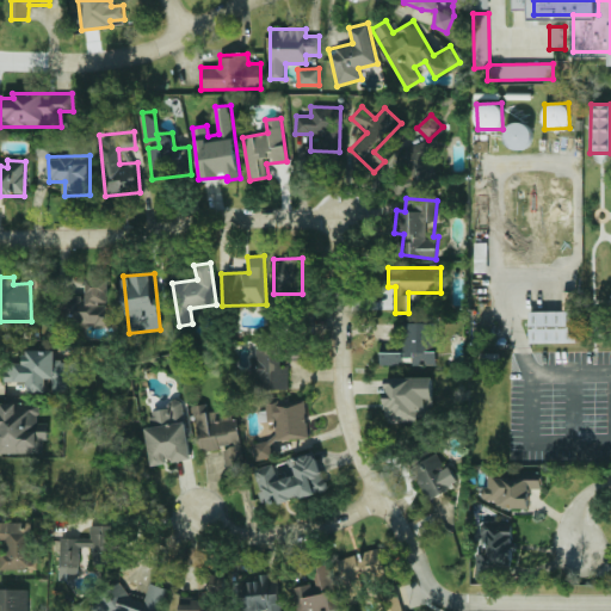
[(63,295),(63,322),(113,323),(113,304),(107,304),(109,279),(87,279),(86,296),(63,295)]
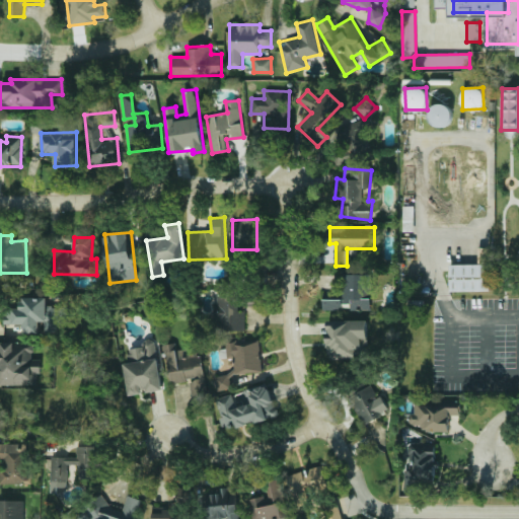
[(450,264),(449,291),(489,292),(489,247),(478,247),(478,265),(450,264)]
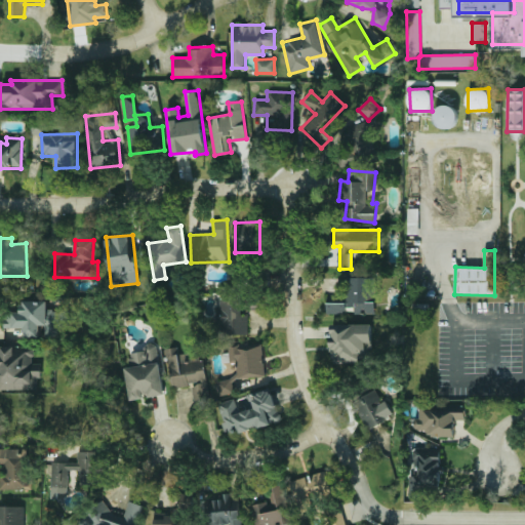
[(326,313),(374,314),(375,278),(347,277),(347,303),(327,301),(326,313)]
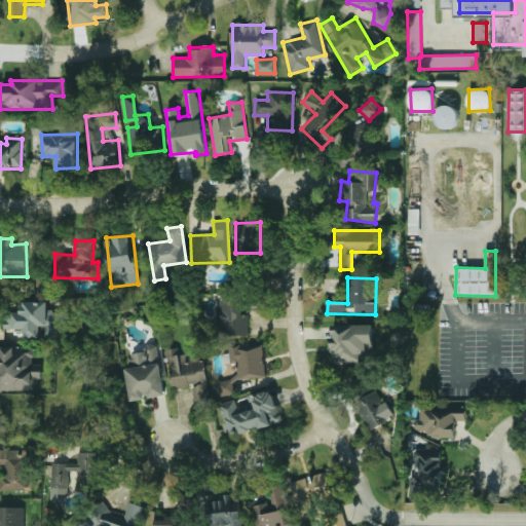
[(241,298),(218,299),(219,335),(249,334),(248,315),(242,315),(241,298)]
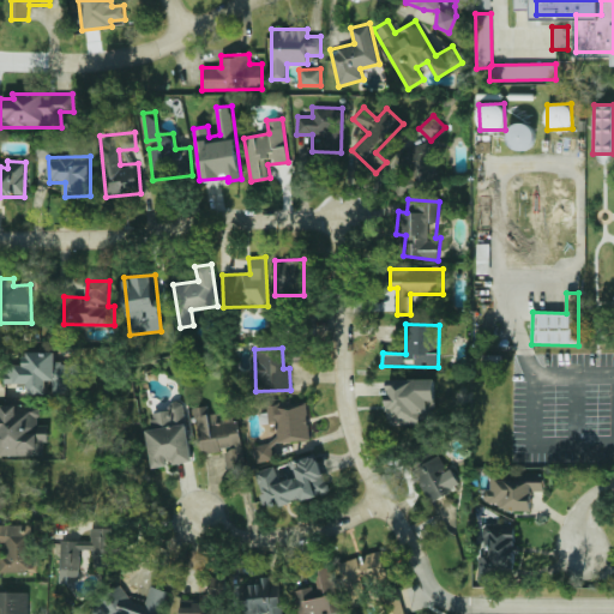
[(82,363),(55,363),(55,351),(25,351),(25,365),(5,365),(4,384),(28,384),(28,393),(47,395),(47,380),(53,380),(53,393),(68,393),(68,384),(82,384),(82,363)]
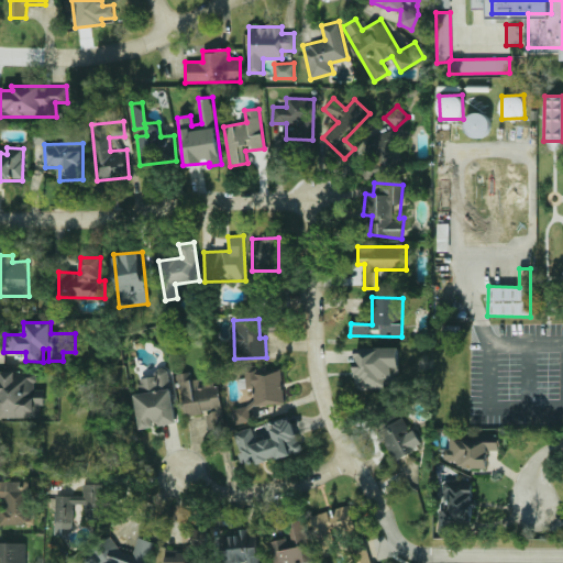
[(355,389),(390,388),(390,379),(393,379),(393,366),(398,366),(398,346),(354,348),(355,389)]
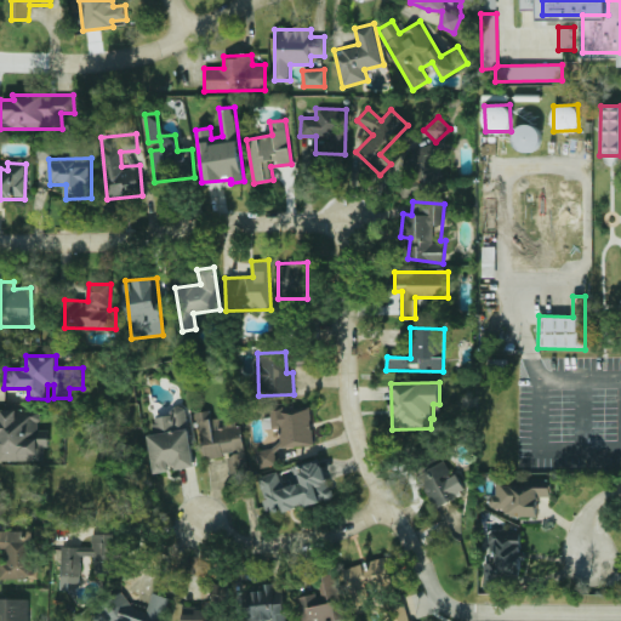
[(154,472),(177,469),(177,468),(194,466),(186,404),(171,406),(172,415),(153,417),(154,433),(149,434),(154,472)]
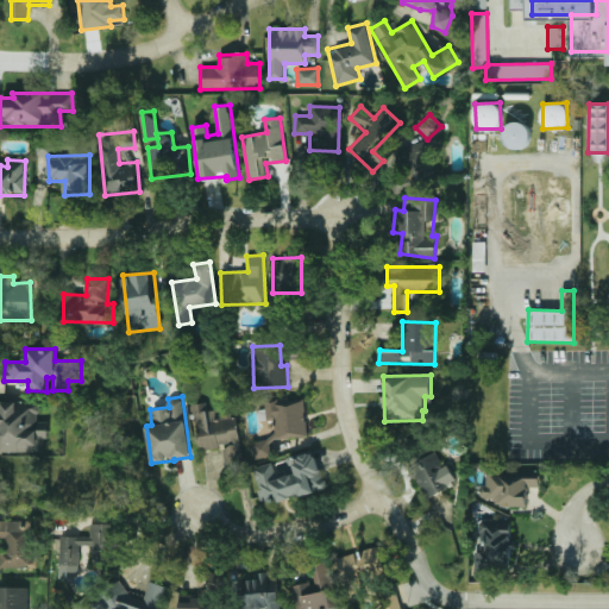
[(303,397),(265,401),(267,419),(274,419),(276,439),(307,435),(303,397)]
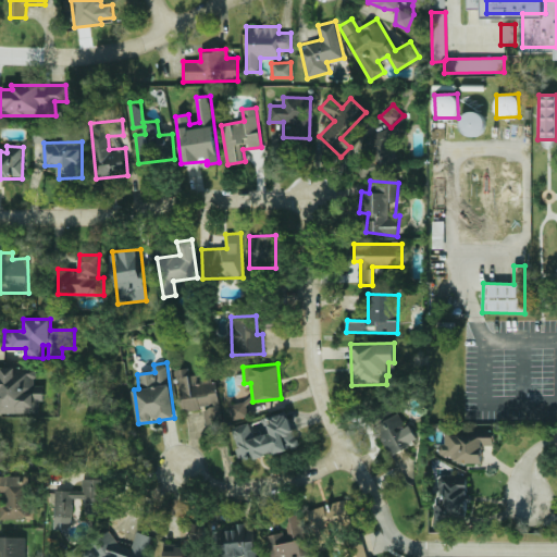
[(0,412),(42,412),(41,385),(36,385),(36,367),(0,367),(0,412)]
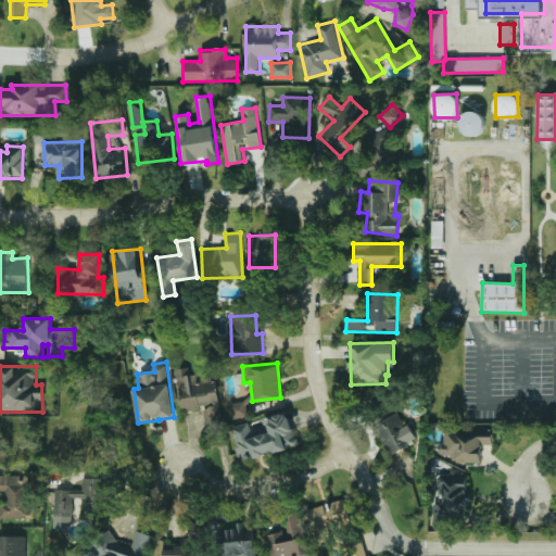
[(176,369),(182,411),(203,407),(206,426),(222,422),(213,371),(189,376),(188,367),(176,369)]
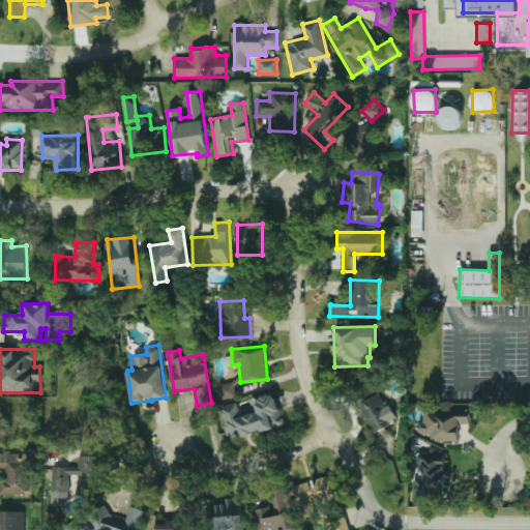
[(222,399),(237,395),(234,381),(218,385),(222,399)]
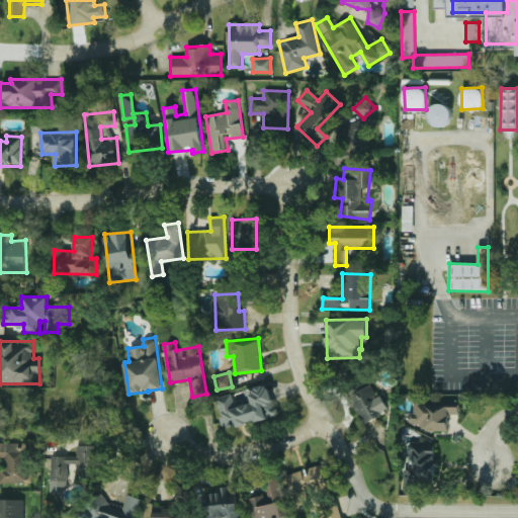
[(243,390),(246,400),(236,403),(233,393),(214,398),(224,430),(277,415),(268,382),(243,390)]
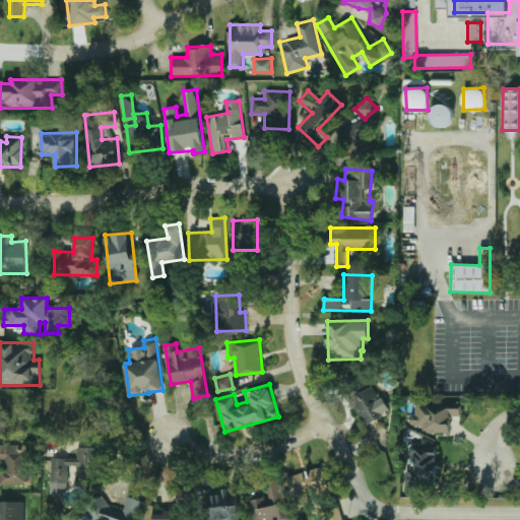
[(390,412),(383,396),(378,398),(373,386),(349,396),(362,425),(390,412)]
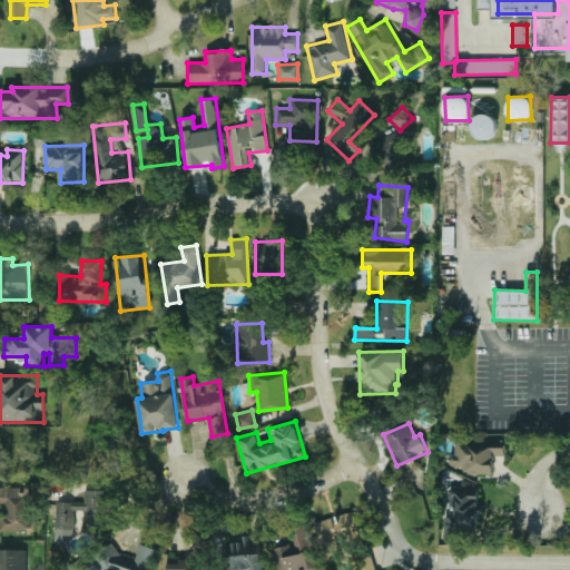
[(494,471),(494,455),(507,455),(507,440),(480,440),(480,444),(453,444),(453,471),(494,471)]
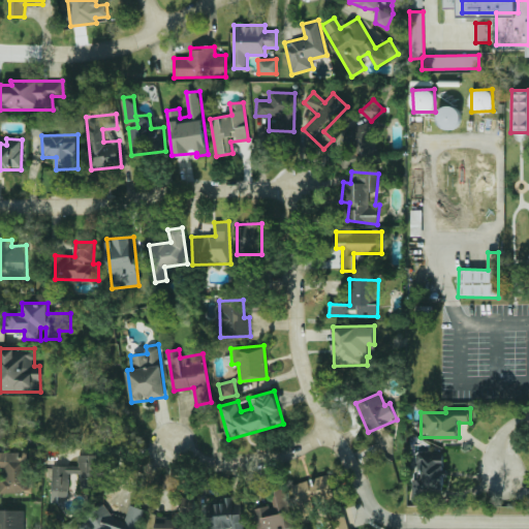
[(0,493),(32,493),(32,484),(27,483),(27,452),(0,452),(0,468),(6,468),(6,479),(0,479),(0,493)]
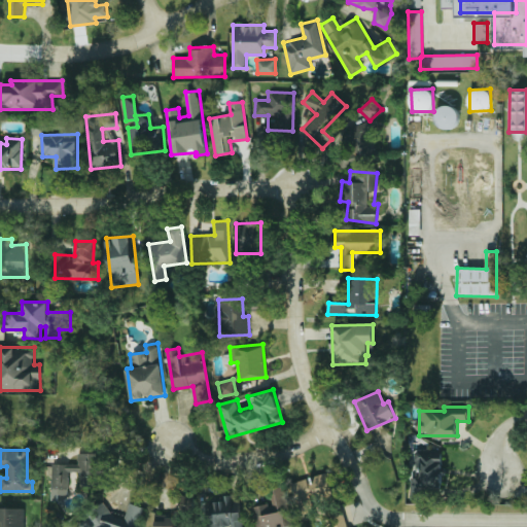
[(411,499),(429,499),(429,488),(443,488),(443,450),(417,450),(417,477),(410,477),(411,499)]
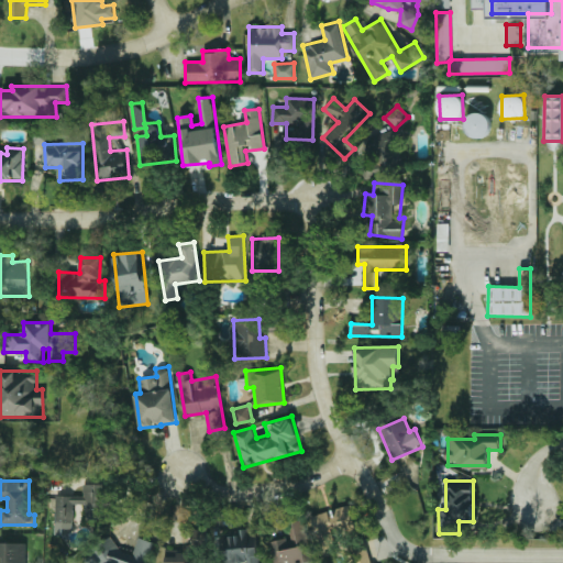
[(55,495),(54,534),(63,534),(63,528),(73,528),(74,503),(86,504),(86,519),(106,520),(108,484),(84,484),(83,496),(55,495)]
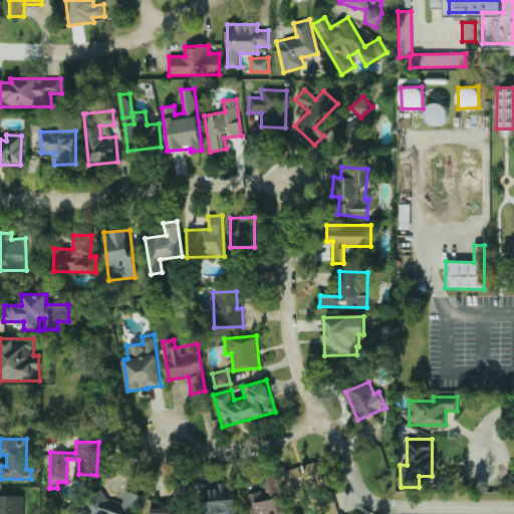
[(293,506),(309,503),(305,483),(322,479),(318,462),(284,469),(293,506)]
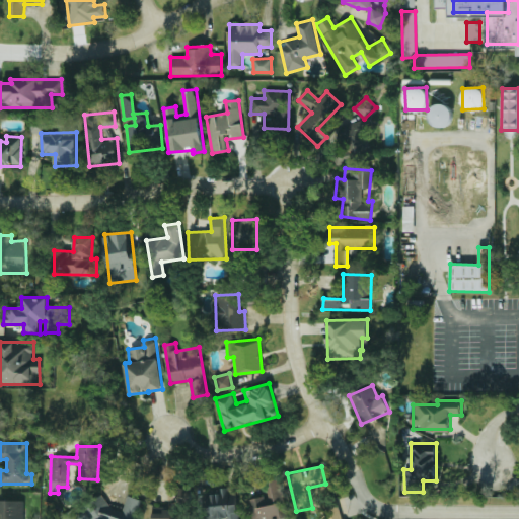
[(252,518),(272,518),(287,517),(281,479),(266,482),(268,496),(250,499),(252,518)]
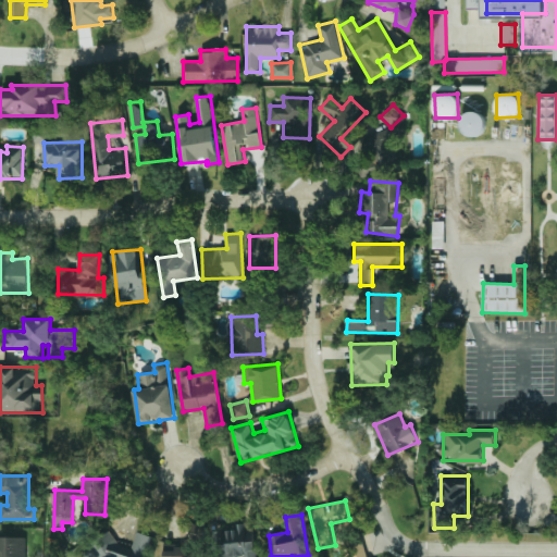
[(243,556),(256,556),(252,523),(222,527),(225,556),(243,555),(243,556)]
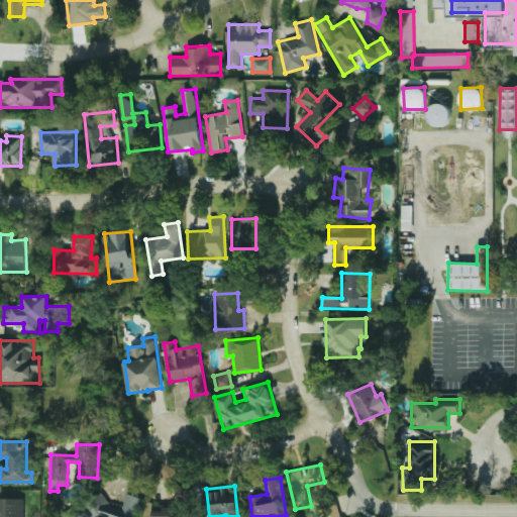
[(126,493),(122,506),(92,495),(84,516),(86,516),(133,516),(140,498),(126,493)]
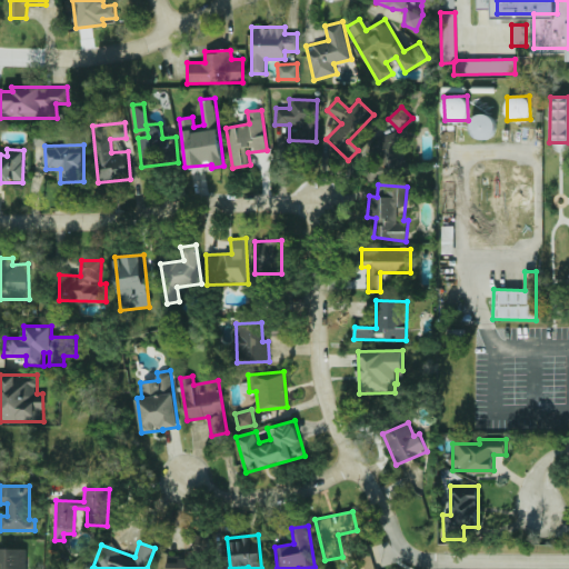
[(0,568),(25,568),(26,548),(0,548),(0,568)]
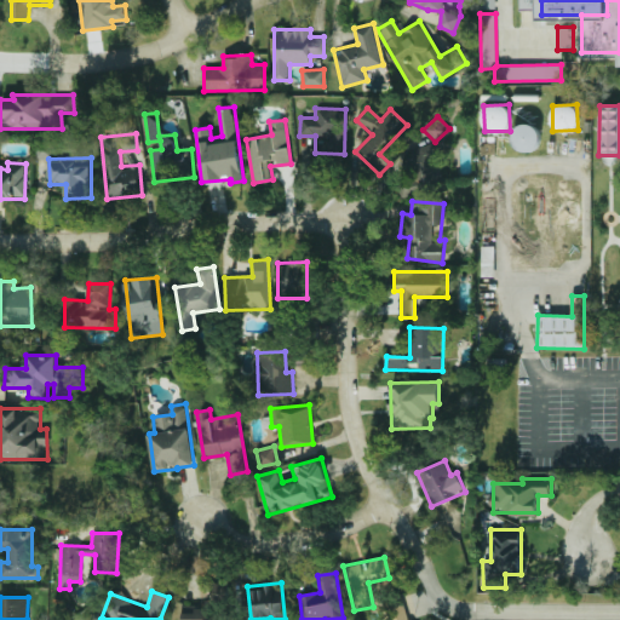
[(390,619),(409,619),(402,597),(385,603),(390,619)]
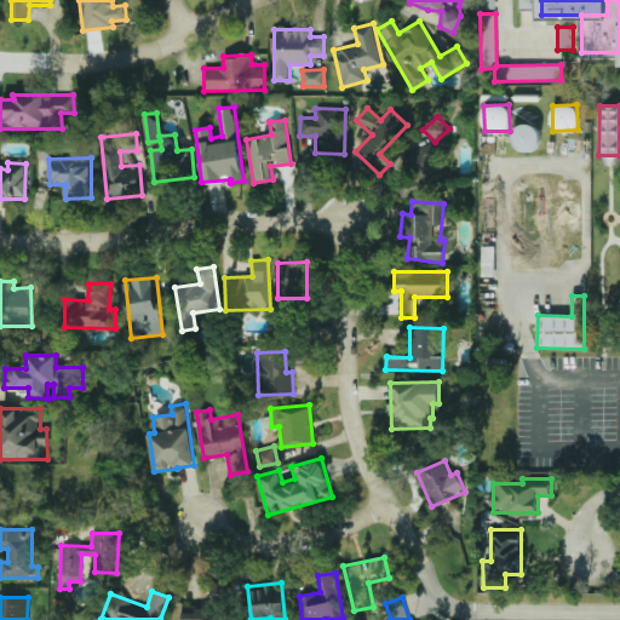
[(182,607),(182,619),(207,619),(207,607),(182,607)]
